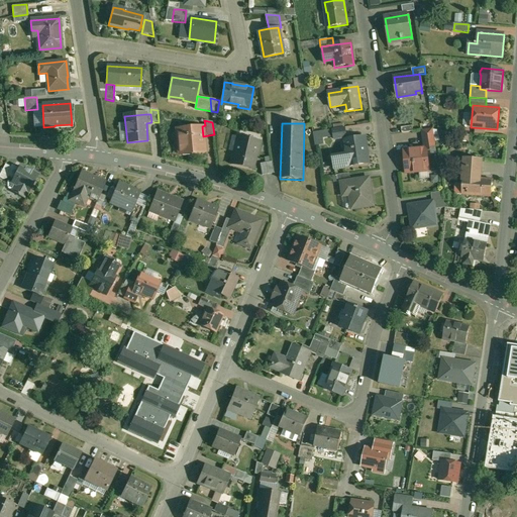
[(202,126),(180,128),(177,131),(178,135),(181,137),(183,137),(183,145),(181,145),(179,148),(180,152),(182,156),(205,152),(203,136),(202,126)]
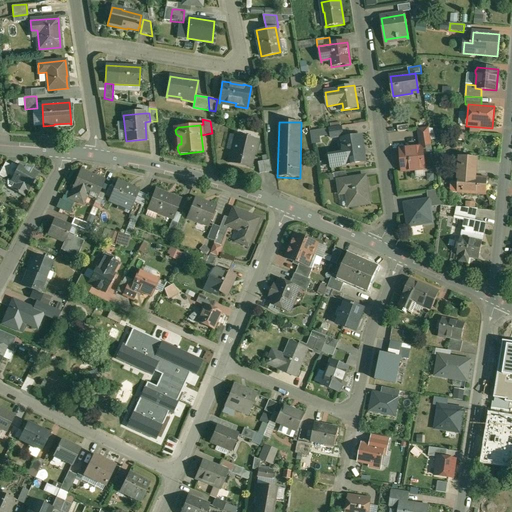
[(342,126),(330,128),(331,138),(340,137),(340,136),(343,135),(342,126)]
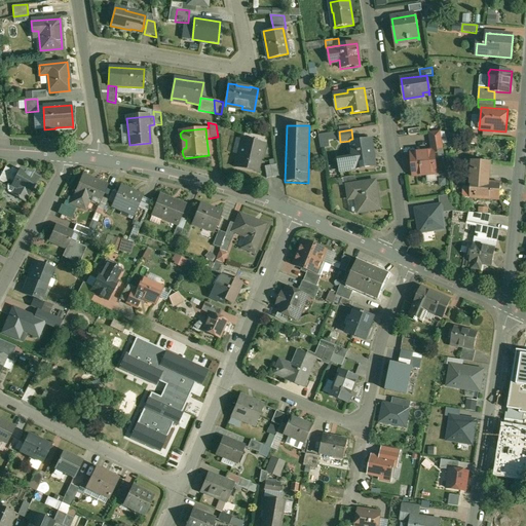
[(440,132),(429,132),(430,150),(441,149),(440,132)]
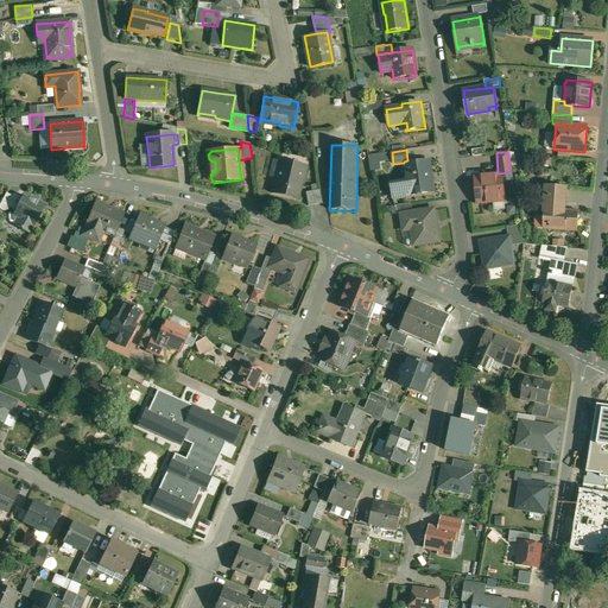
[(305,165),(279,159),(279,160),(283,160),(279,177),(276,177),(272,194),(298,198),(305,165)]
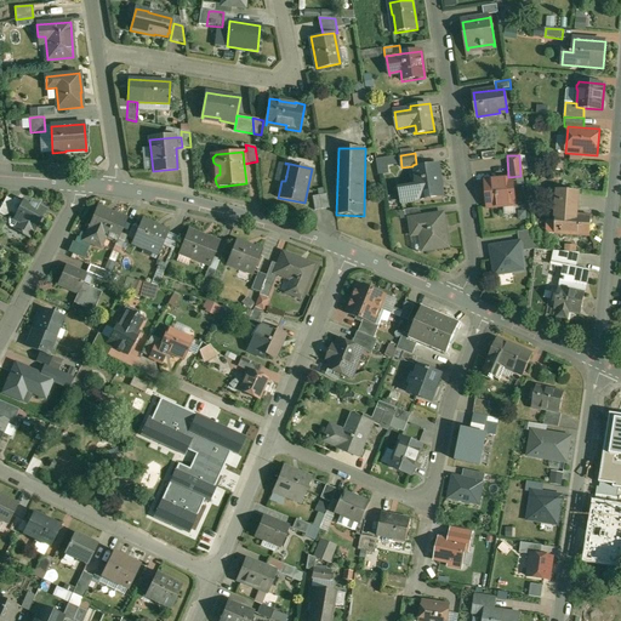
[(439,164),(416,167),(420,188),(412,189),(411,187),(400,188),(403,203),(443,197),(443,195),(442,195),(439,178),(440,178),(439,164)]
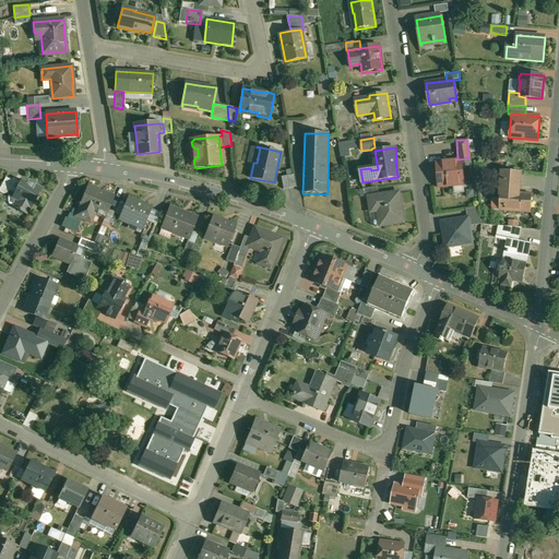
[(462,161),(438,163),(439,187),(464,185),(462,161)]
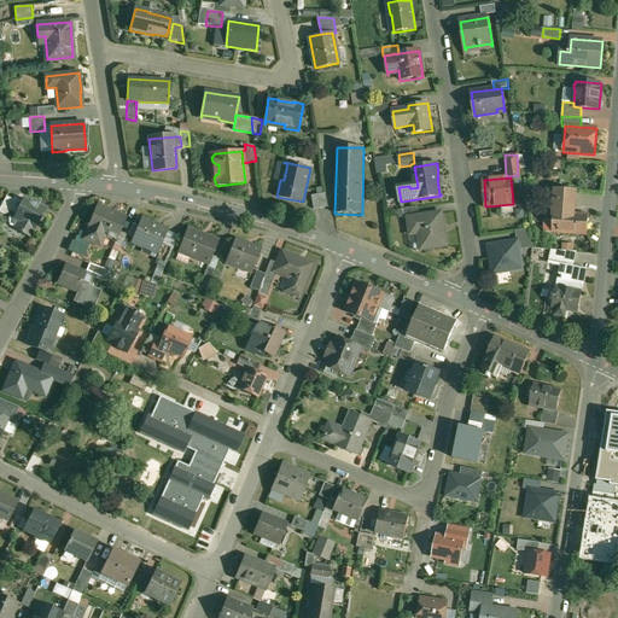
[(589,215),(575,214),(576,191),(555,190),(552,232),(565,233),(587,235),(589,215)]
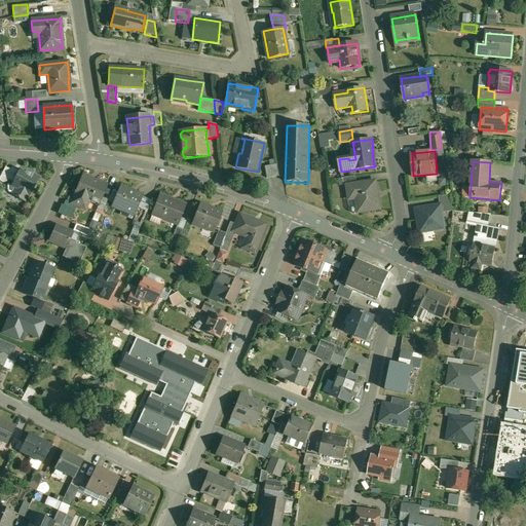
[(277,164),(266,166),(268,178),(278,176),(277,164)]
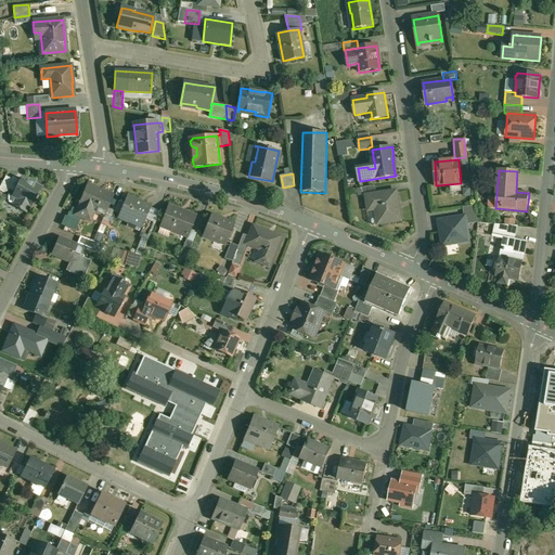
[(21,181),(14,178),(12,178),(7,188),(14,192),(21,181)]
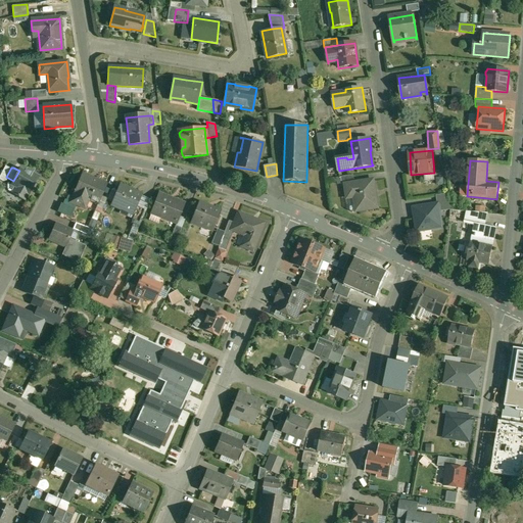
[(13,181),(11,185),(15,187),(12,193),(17,196),(26,201),(30,194),(39,178),(33,174),(33,173),(32,174),(26,171),(25,173),(19,170),(19,171),(13,181)]
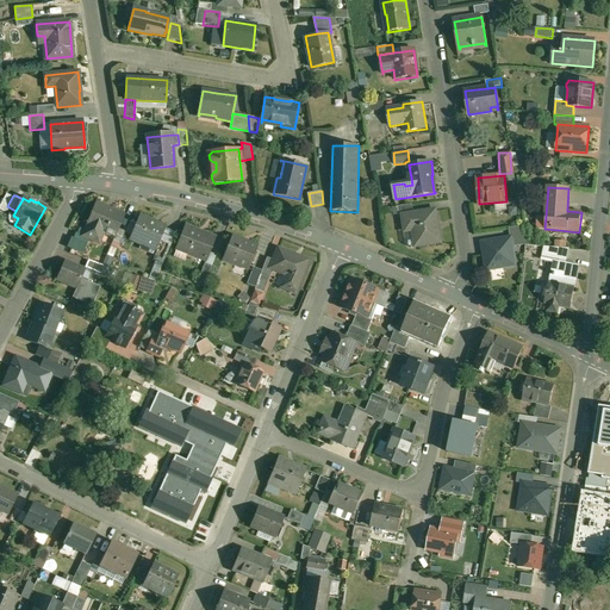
[(414,204),(398,206),(399,216),(403,216),(415,213),(414,204)]
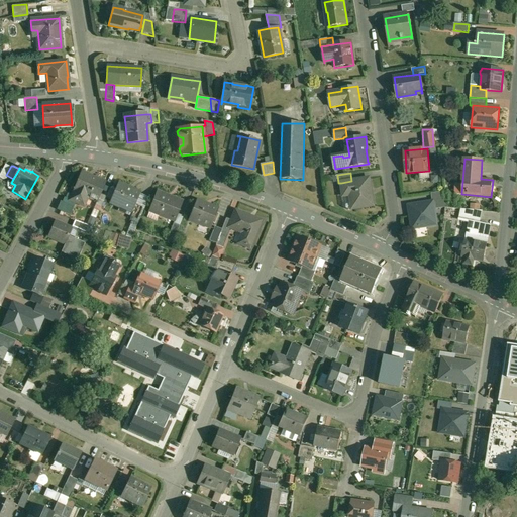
[(95,180),(81,174),(74,191),(71,200),(81,205),(85,196),(97,201),(97,202),(101,194),(106,183),(96,179),(95,180)]
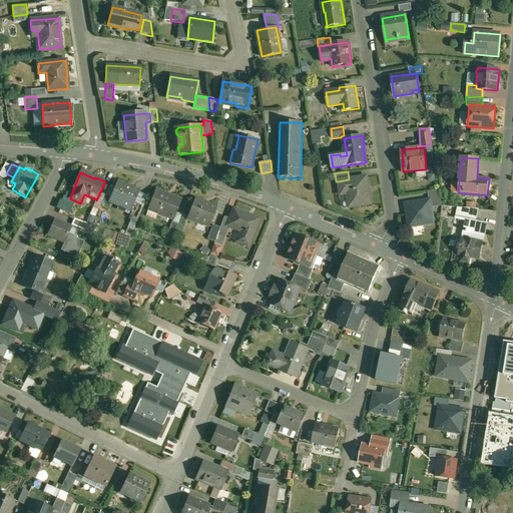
[(349,179),(339,181),(341,192),(350,190),(352,206),(371,203),(367,176),(349,179)]
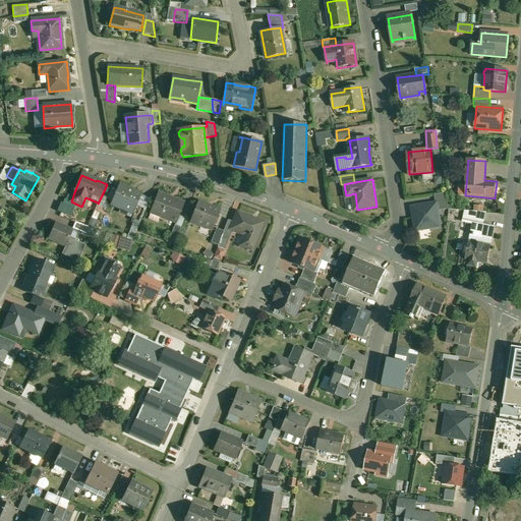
[(131,189),(120,184),(111,205),(133,214),(142,194),(141,193),(141,194),(131,190),(131,189)]
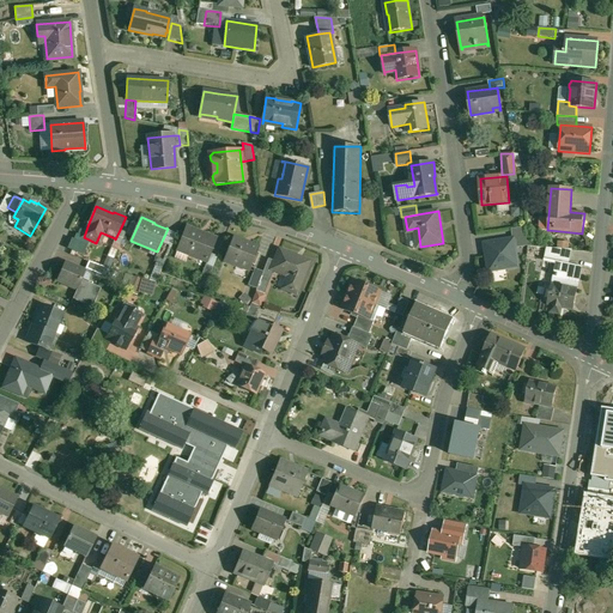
[(217,241),(200,234),(200,231),(187,226),(177,249),(180,250),(180,248),(198,255),(198,258),(208,261),(217,241)]
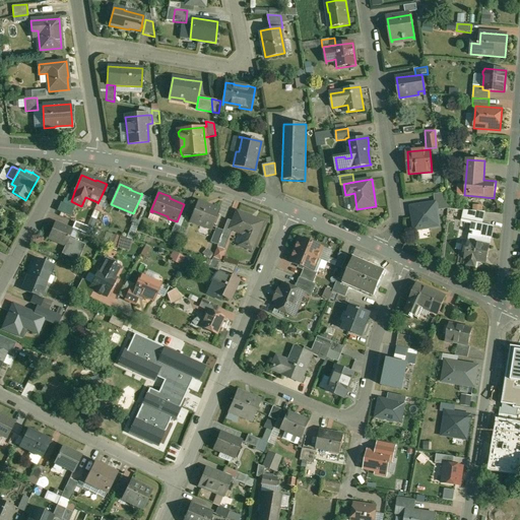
[(445,192),(436,193),(438,202),(441,201),(441,206),(448,207),(445,192)]
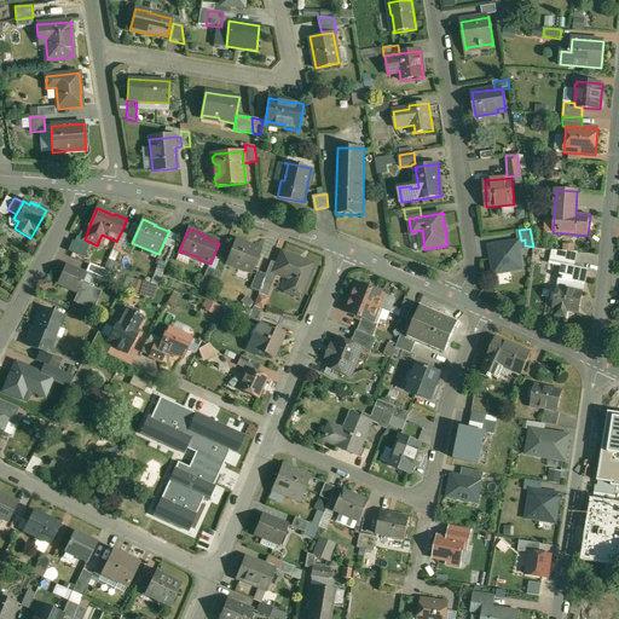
[(121,232),(116,242),(116,241),(113,250),(120,253),(127,236),(121,232)]
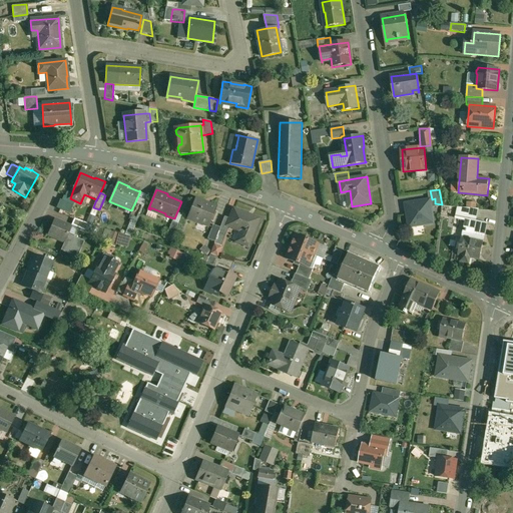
[(216,207),(195,199),(188,217),(200,222),(200,220),(209,224),(208,225),(209,225),(216,207)]
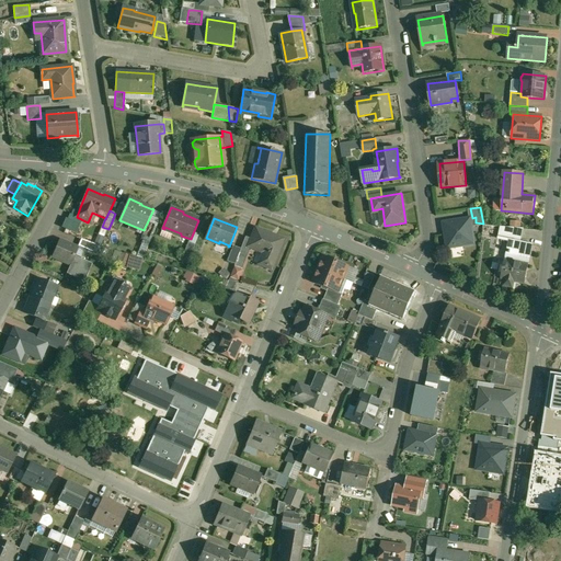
[(469,219),(444,224),(447,248),(472,243),(469,219)]
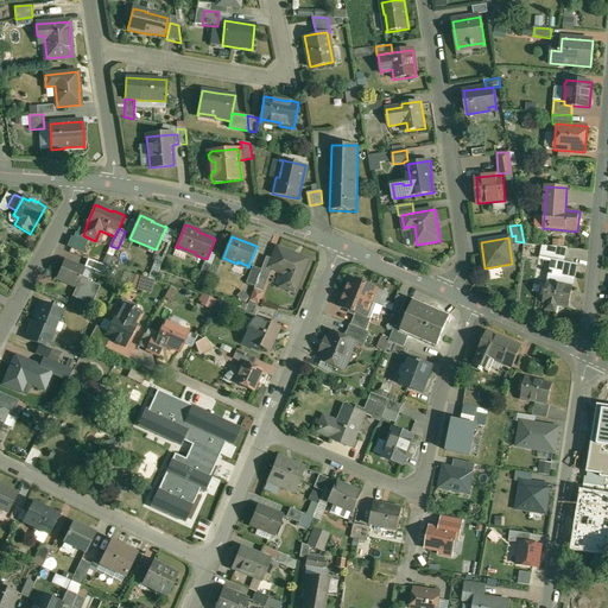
[(170,246),(162,241),(156,255),(164,259),(170,246)]
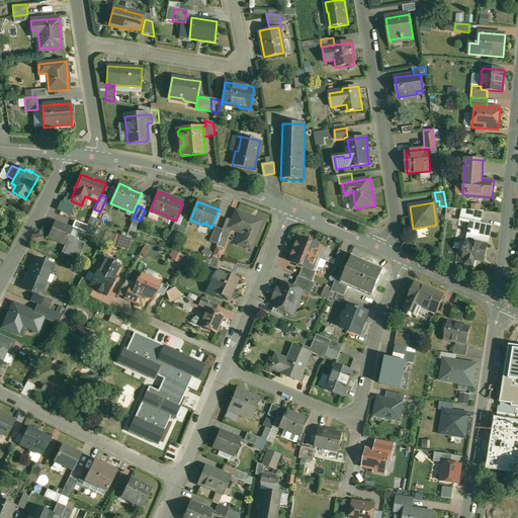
[(484,211),(461,209),(459,220),(472,222),(481,224),(484,211)]
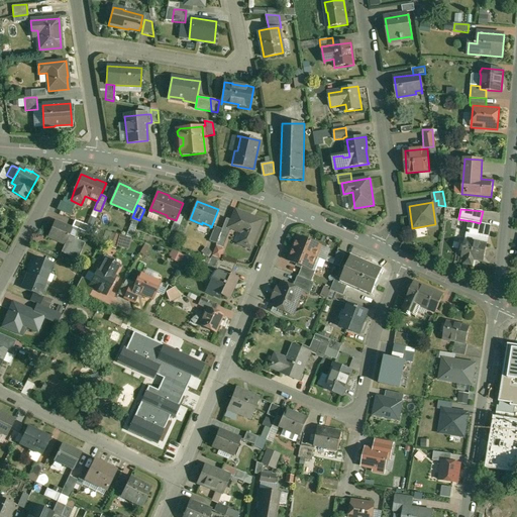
[(261,220),(236,211),(232,219),(229,226),(230,226),(244,232),(240,243),(249,247),(261,220)]
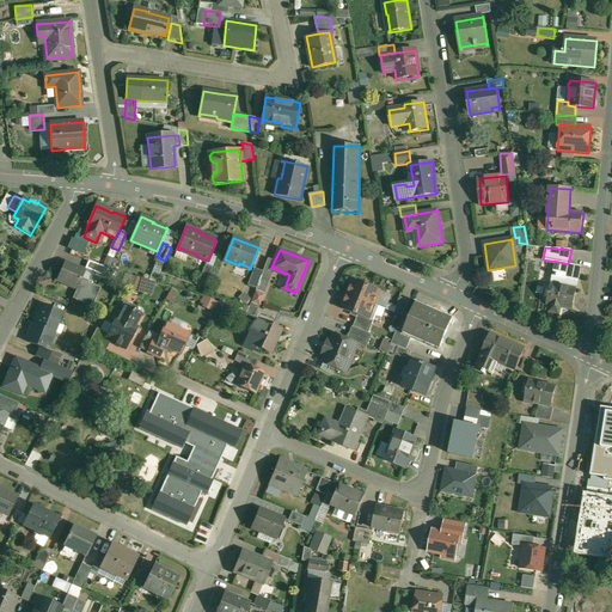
[(263,271),(261,276),(268,280),(273,268),(271,268),(275,259),(269,257),(263,271)]
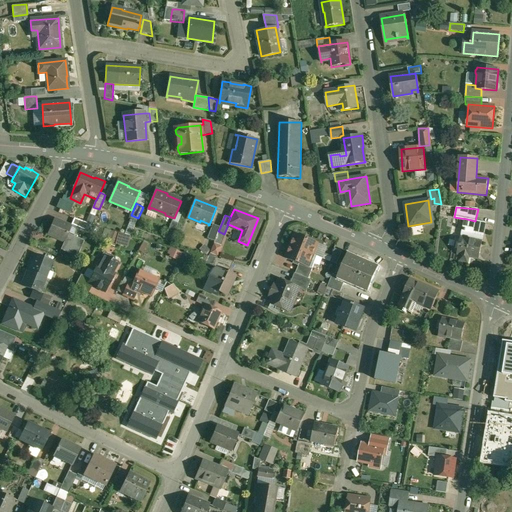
[(87,223),(75,219),(73,225),(84,230),(87,223)]
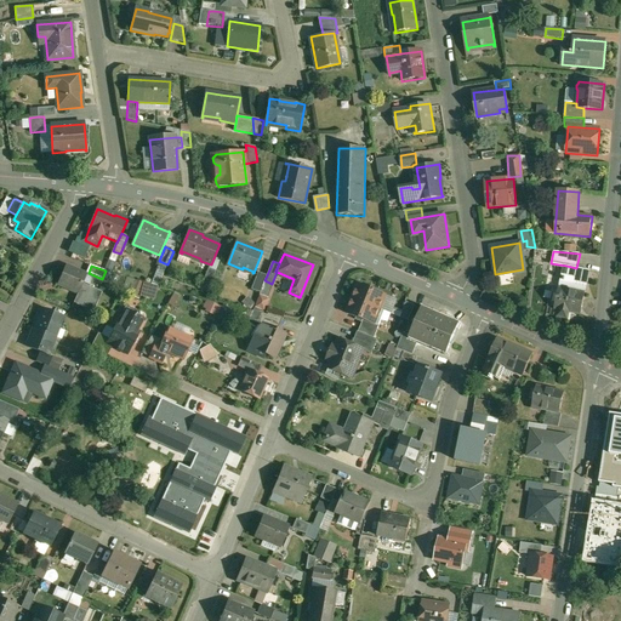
[(146,296),(159,298),(166,267),(160,266),(157,285),(148,283),(146,296)]
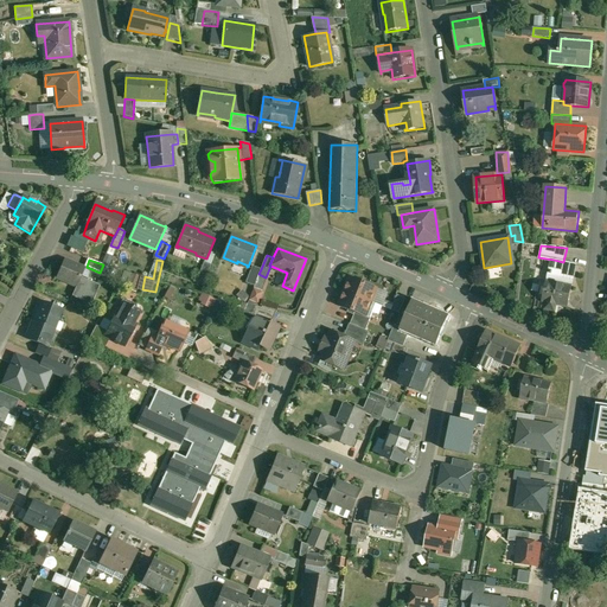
[(563,262),(554,260),(551,270),(550,270),(550,274),(553,274),(551,281),(549,281),(545,304),(547,304),(545,310),(555,312),(556,305),(568,307),(572,287),(573,287),(576,264),(563,262)]
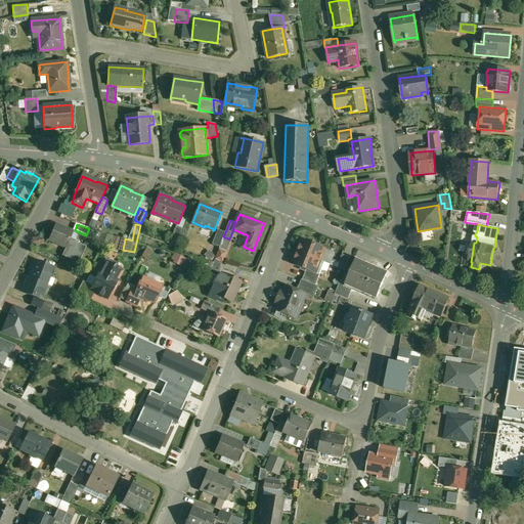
[(74,232),(56,225),(50,241),(68,248),(74,232)]
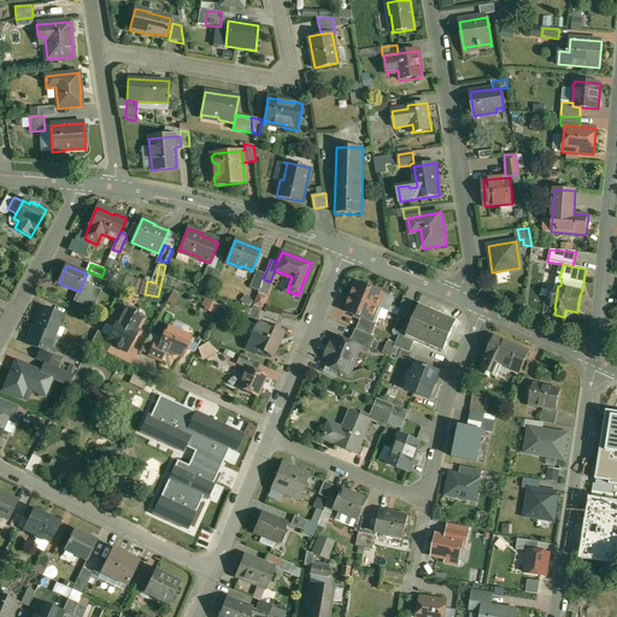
[(216,269),(207,265),(203,280),(210,282),(216,269)]
